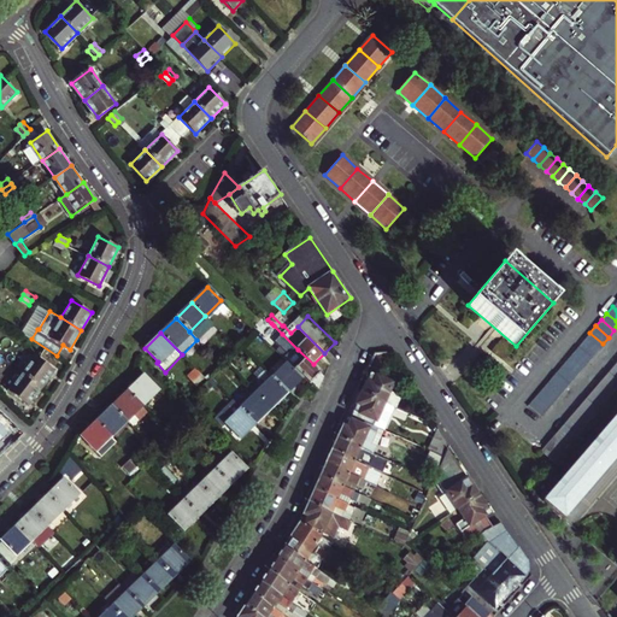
[(589,333),(585,339),(597,350),(603,344),(589,333)]
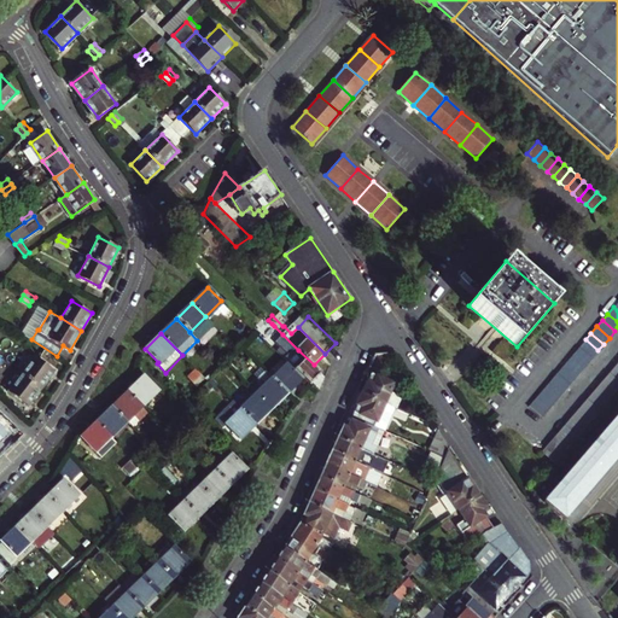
[(285,359),(290,363),(303,377),(310,384),(321,372),(314,365),(298,350),(283,334),(275,342),(287,355),(285,359)]
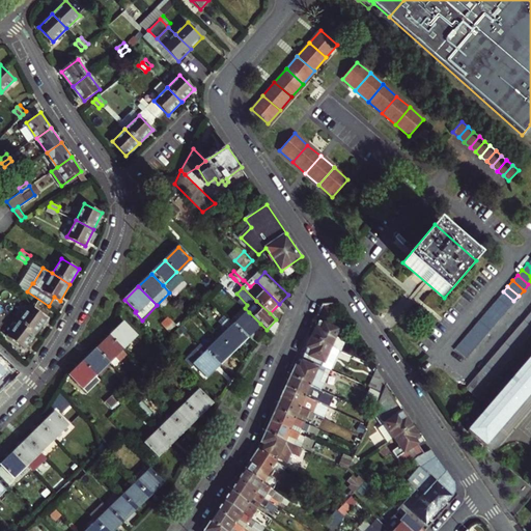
[(503,291),(499,297),(509,306),(513,301),(503,291)]
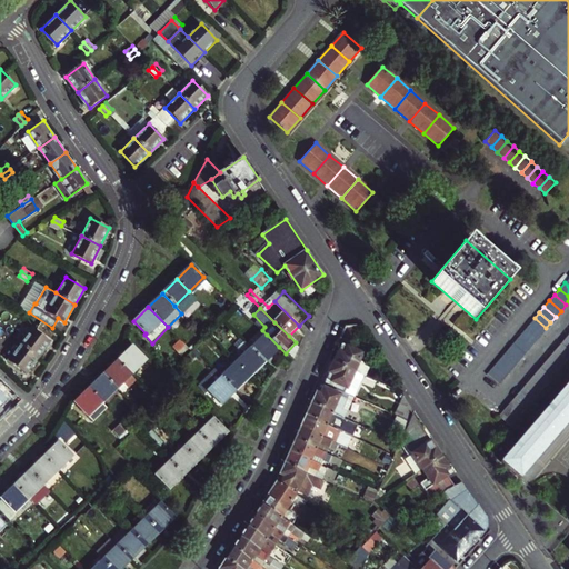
[(535,318),(529,325),(540,335),(546,328),(535,318)]
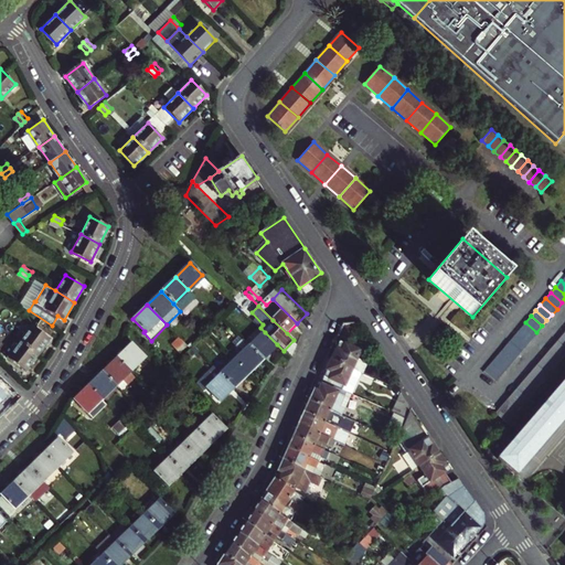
[(354,371),(372,379),(375,372),(365,368),(366,363),(355,359),(360,351),(347,345),(355,326),(353,322),(342,323),(334,341),(338,343),(330,360),(351,369),(354,371)]
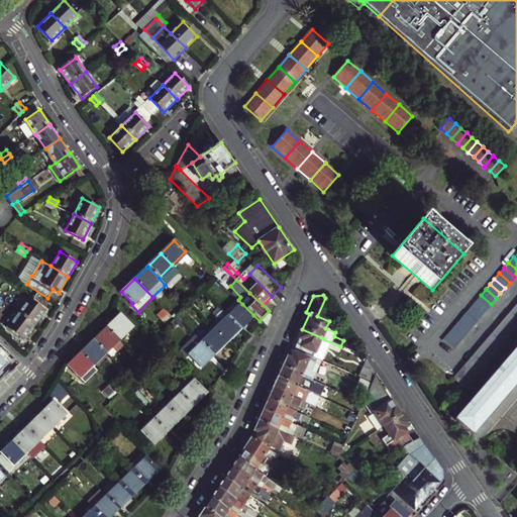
[(491,304),(481,295),(476,301),(486,310),(491,304)]
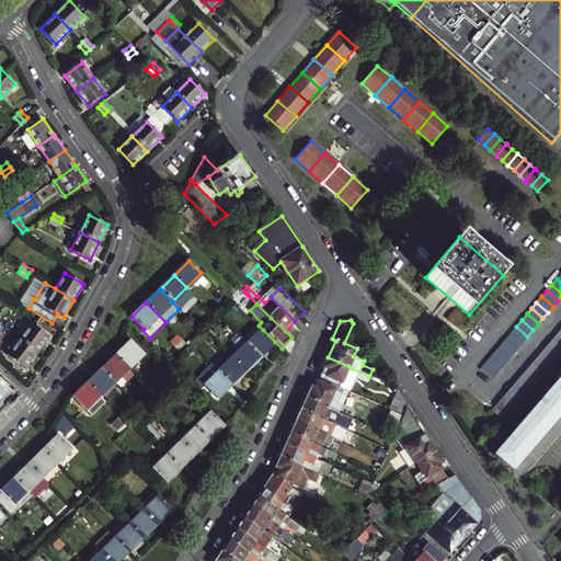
[(21,339),(38,352),(49,335),(32,323),(21,339)]
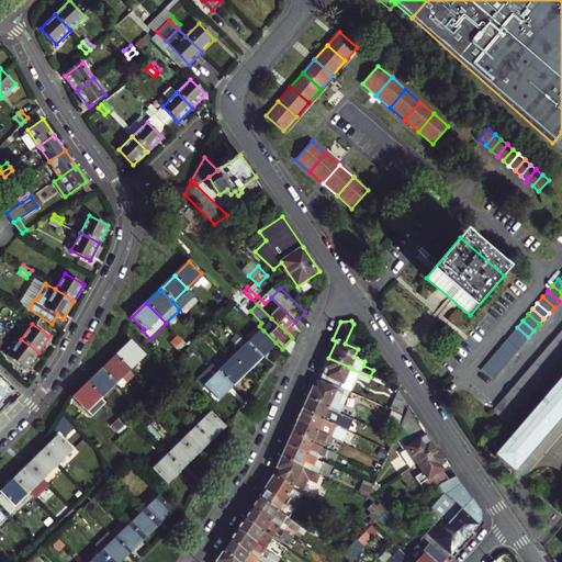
[(524,343),(528,337),(517,327),(512,333),(524,343)]
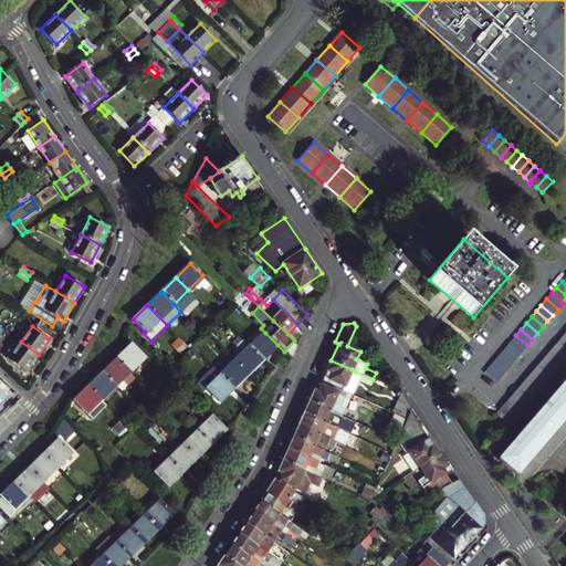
[(265,333),(251,347),(263,359),(278,345),(265,333)]
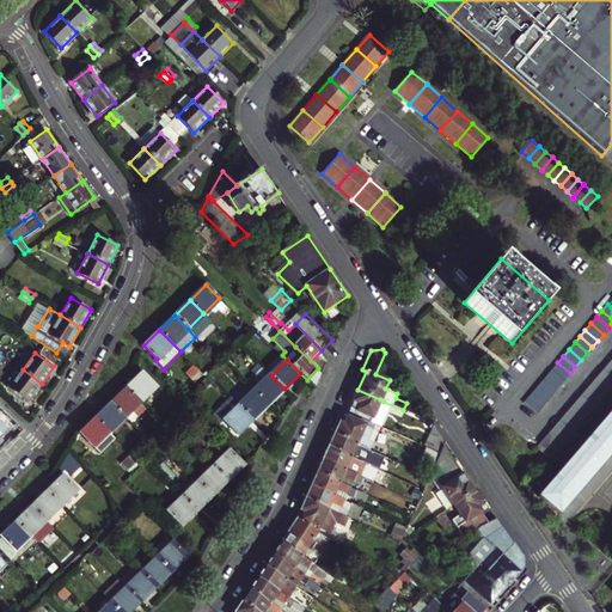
[(570,373),(557,362),(552,368),(564,379),(570,373)]
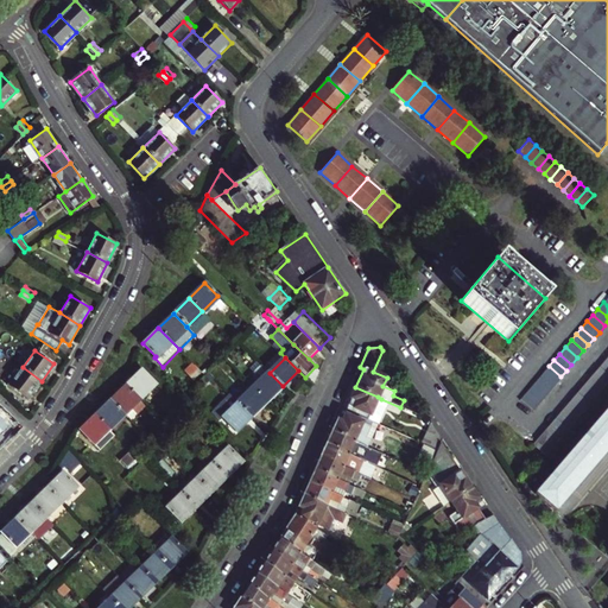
[(549,366),(543,373),(555,384),(561,377),(549,366)]
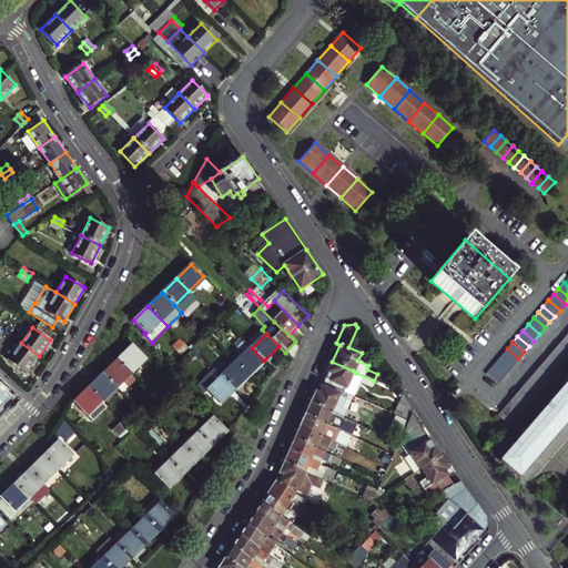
[(567,348),(560,342),(555,347),(567,358),(567,357),(567,348)]
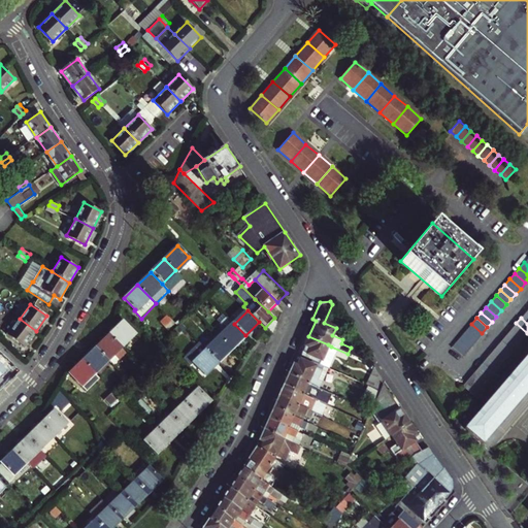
[(36,331),(20,319),(8,333),(25,345),(36,331)]
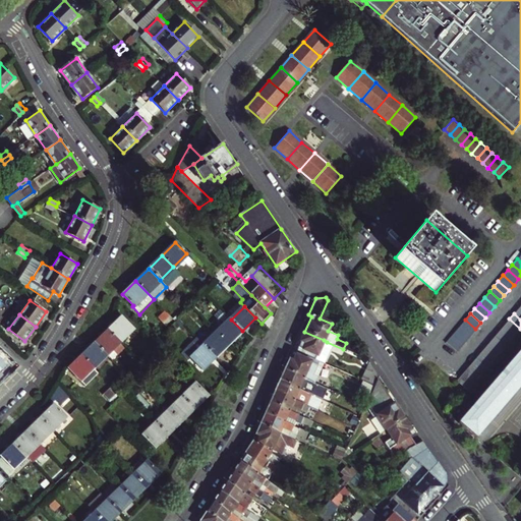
[(173,320),(168,314),(162,322),(166,326),(173,320)]
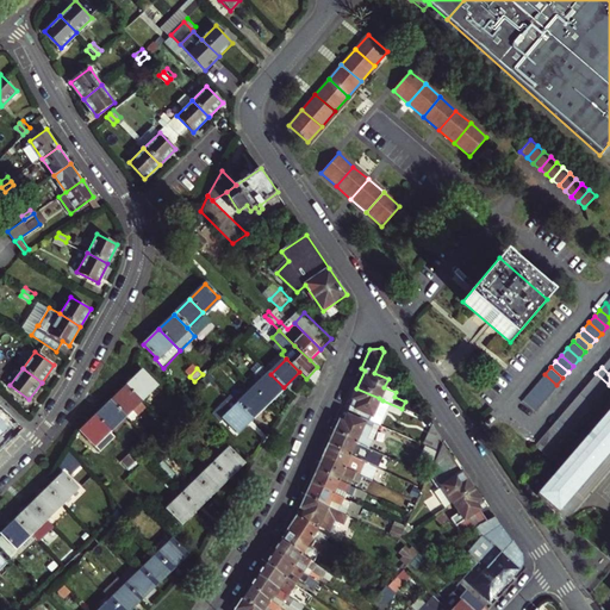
[(128,387),(141,400),(155,385),(143,372),(128,387)]
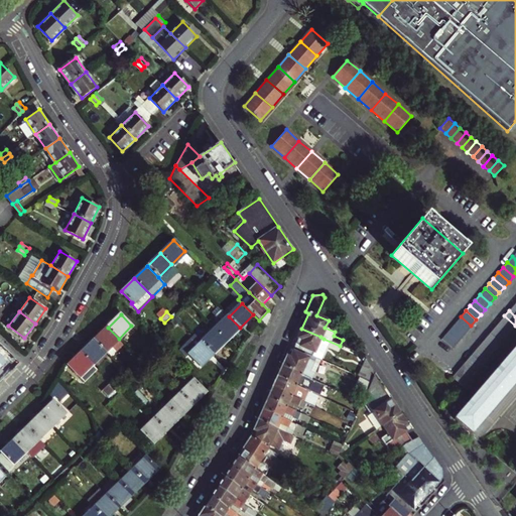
[(504,315),(500,321),(511,331),(515,326),(504,315)]
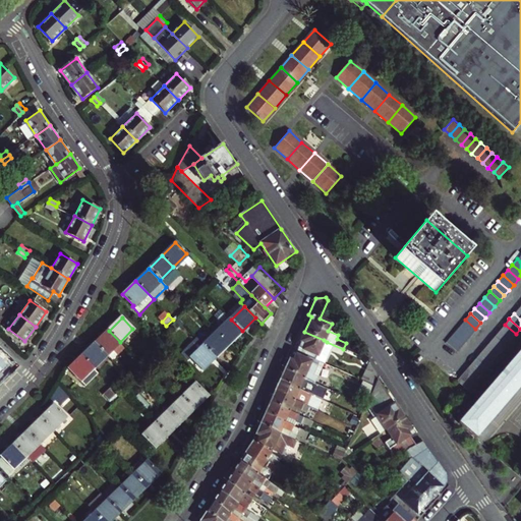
[(242,331),(231,320),(218,332),(229,343),(242,331)]
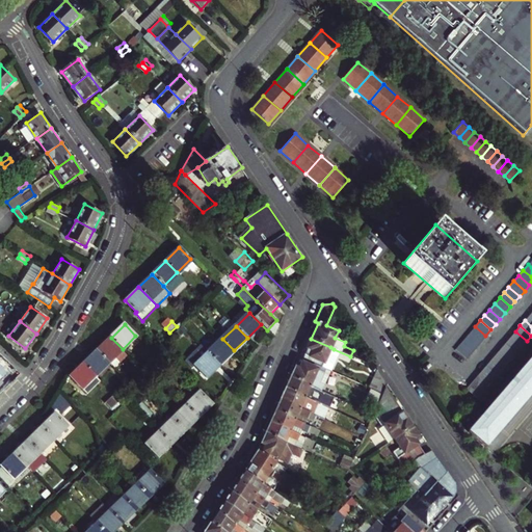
[(485,336),(475,326),(471,331),(481,341),(485,336)]
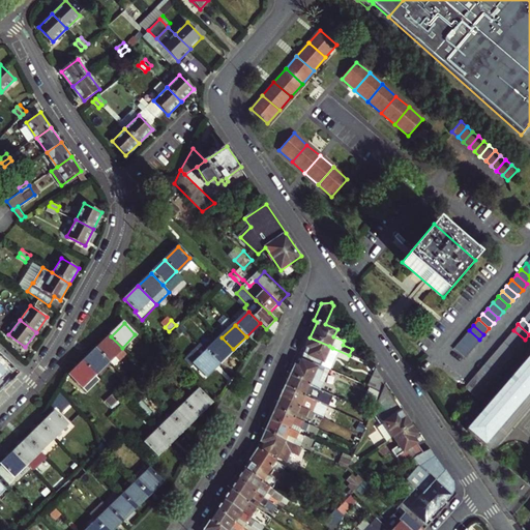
[(469,330),(464,336),(474,346),(479,340),(469,330)]
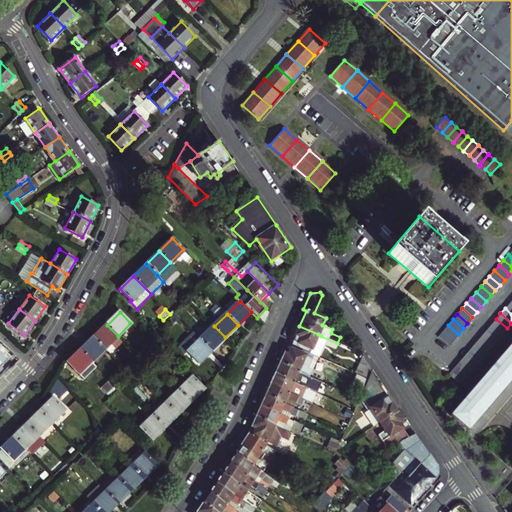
[(496,319),(491,324),(502,334),(507,328),(496,319)]
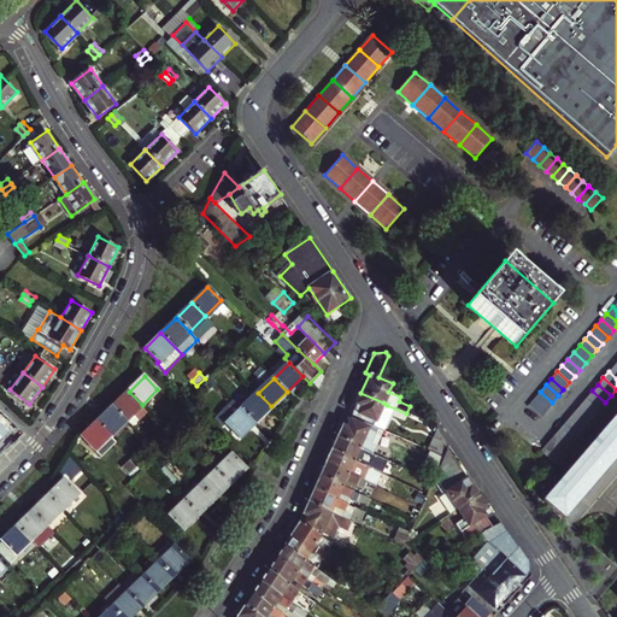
[(242,407),(256,422),(271,406),(258,393),(254,389),(251,394),(240,405),(242,407)]
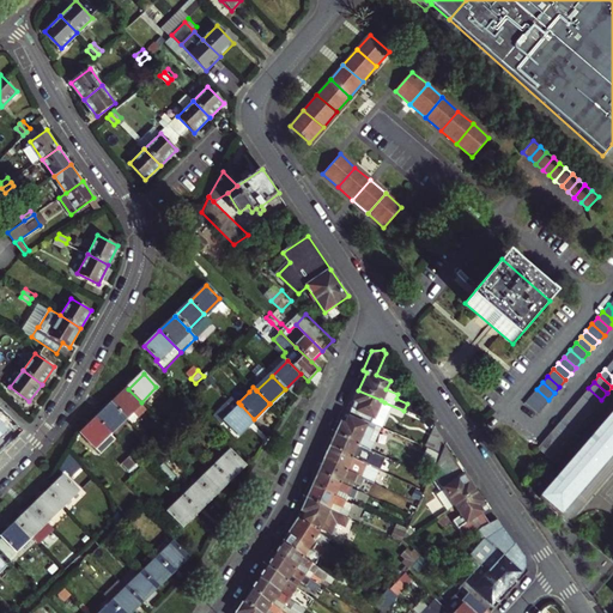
[(582,395),(595,407),(601,400),(588,388),(582,395)]
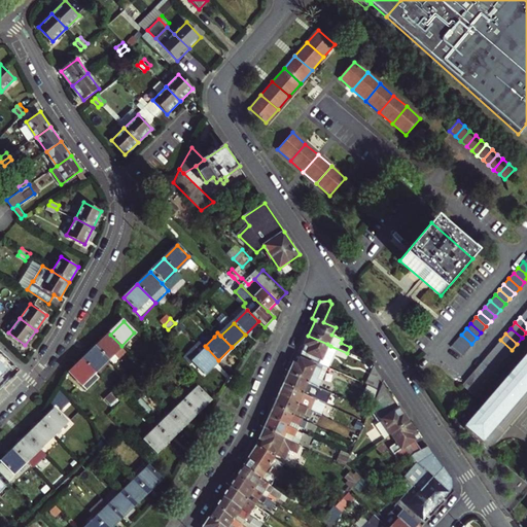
[(110,335),(97,347),(108,359),(112,363),(117,359),(112,354),(121,346),(110,335)]
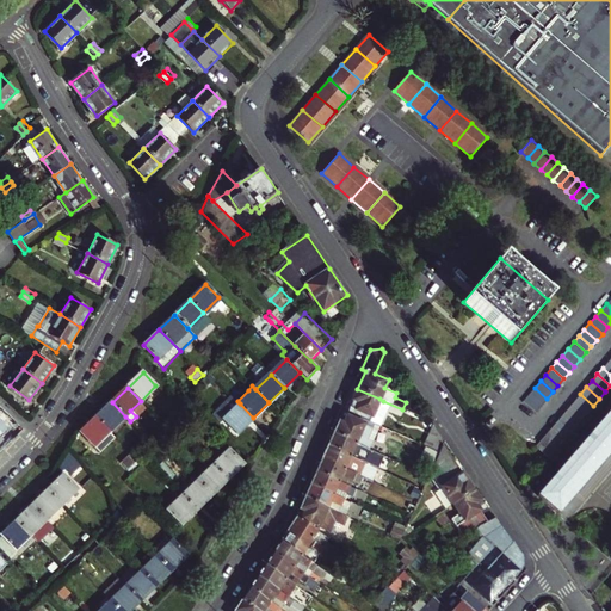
[(535,388),(529,394),(542,405),(547,399),(535,388)]
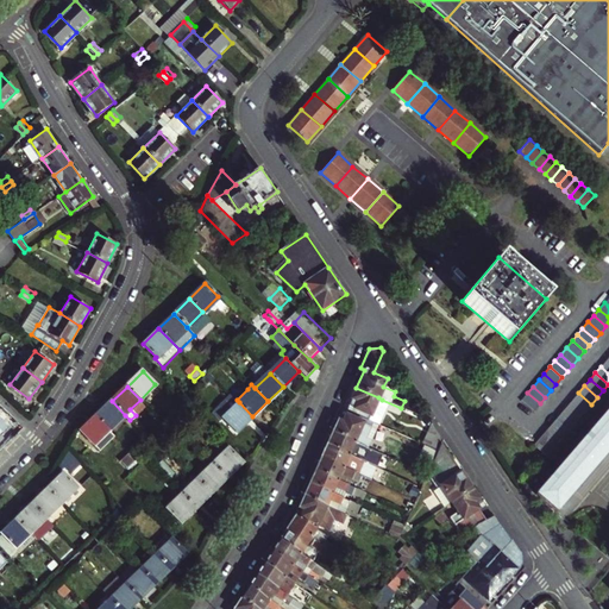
[(370,415),(374,407),(378,397),(356,388),(351,400),(356,401),(353,408),(370,415)]
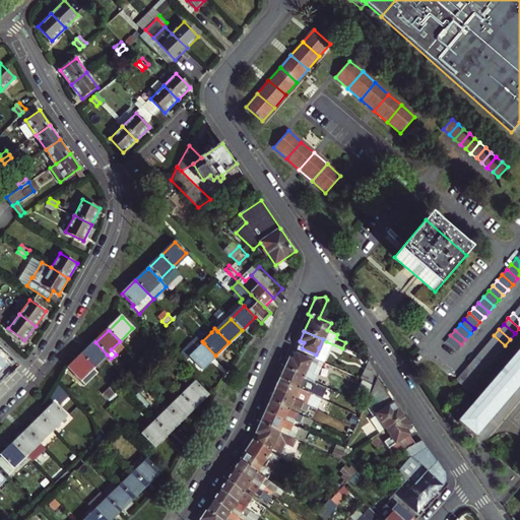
[(461,344),(450,335),(445,341),(456,350),(461,344)]
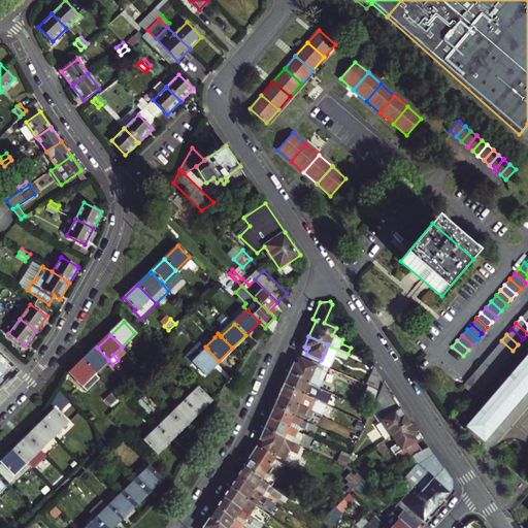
[(508,356),(513,351),(501,340),(497,345),(508,356)]
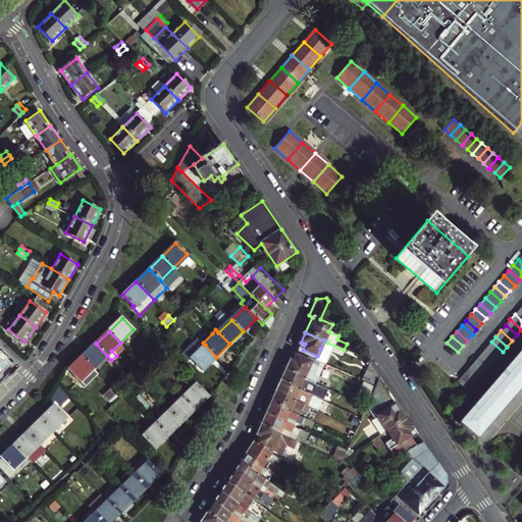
[(498,357),(503,352),(491,342),(486,347),(498,357)]
